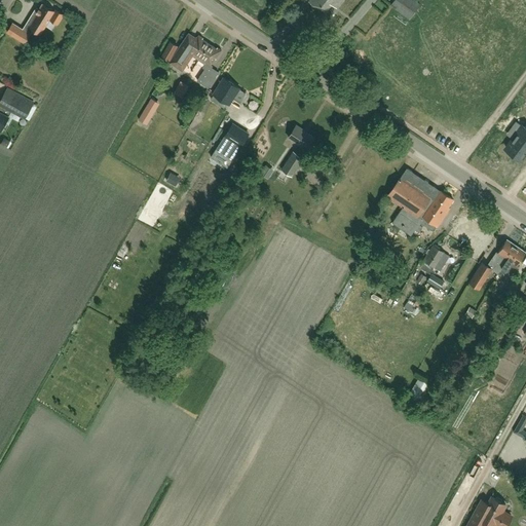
[(309,0),(308,2),(316,7),(325,13),(331,4),(336,8),(342,0),(309,0)]
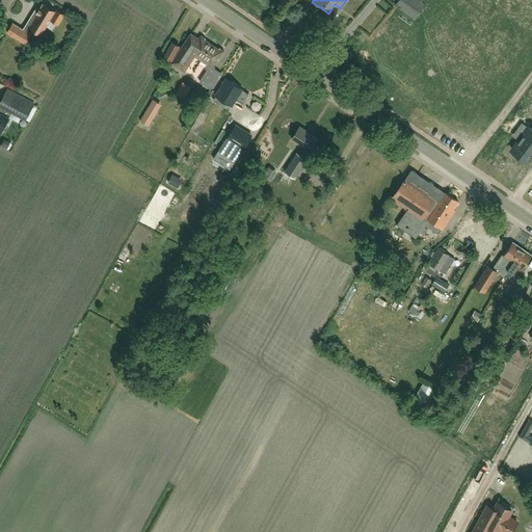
[(415,20),(425,4),(418,0),(398,0),(395,5),(415,20)]
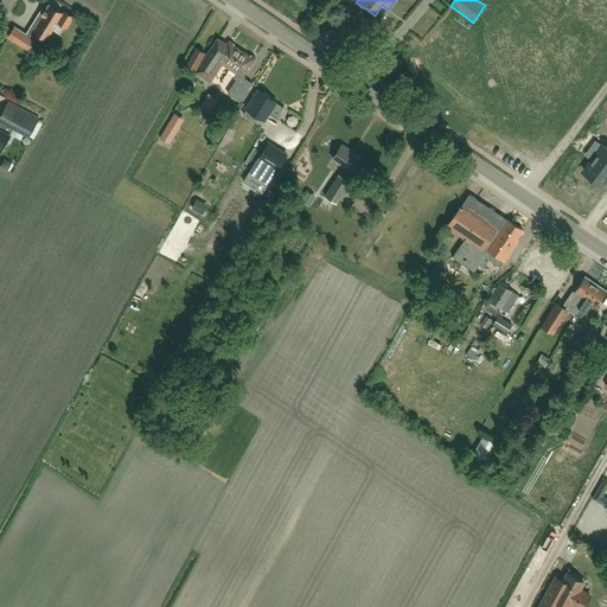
[(65,27),(72,17),(64,12),(63,13),(49,5),(45,12),(42,10),(26,34),(14,27),(7,38),(27,50),(38,34),(46,40),(57,23),(65,27)]
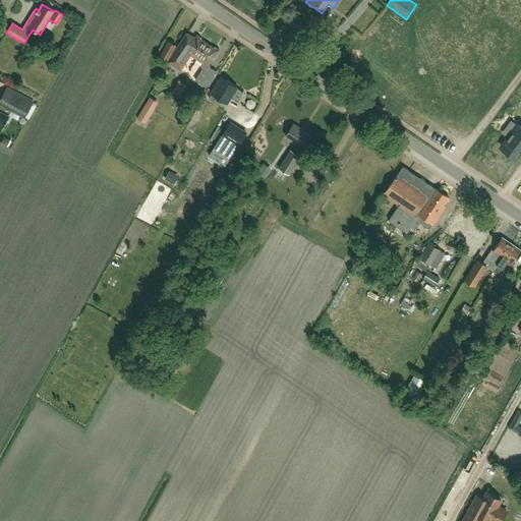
[(197,60),(208,44),(200,39),(200,38),(196,35),(191,43),(192,44),(188,50),(180,45),(169,61),(179,68),(189,54),(197,60)]
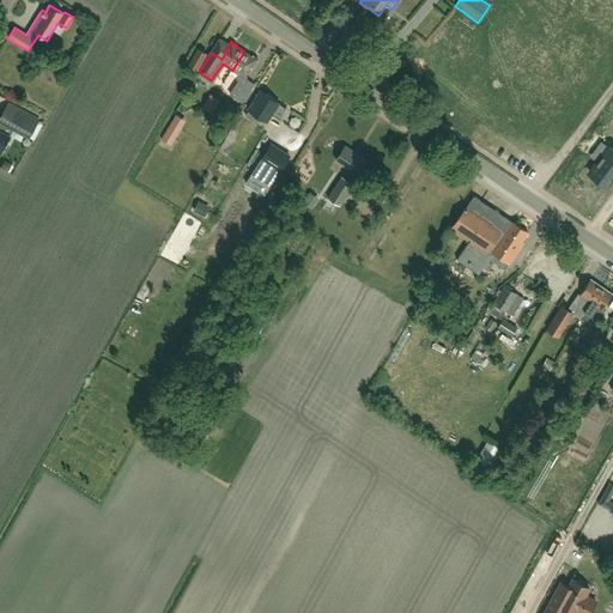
[(196,70),(206,54),(198,49),(189,65),(196,70)]
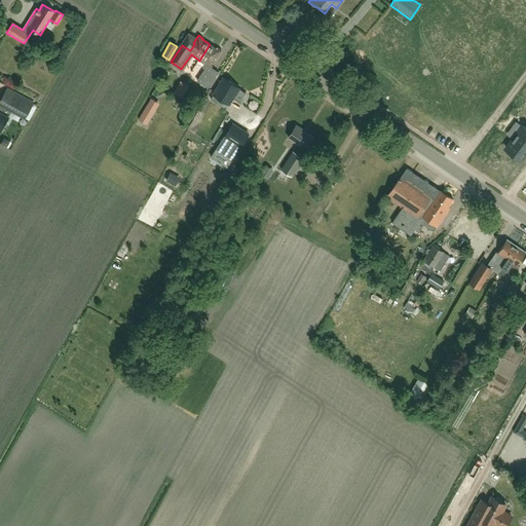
[(216,59),(221,50),(217,47),(217,48),(210,44),(199,61),(205,65),(203,68),(205,69),(197,81),(208,87),(218,72),(210,67),(215,58),(216,59)]
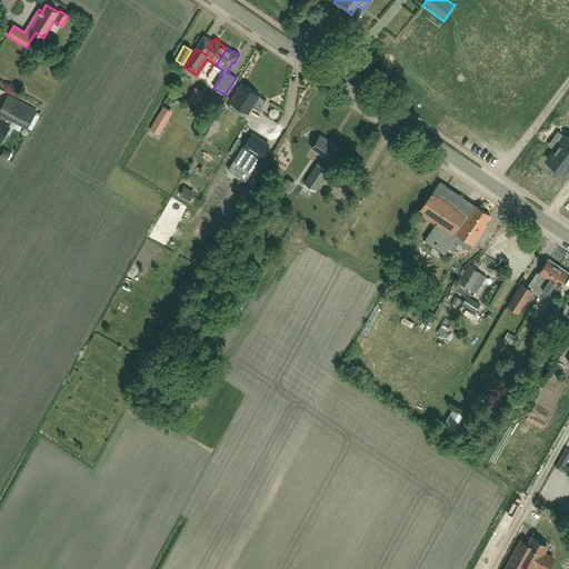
[(258,97),(259,96),(241,85),(230,102),(248,113),(252,107),(258,110),(263,100),(258,97)]
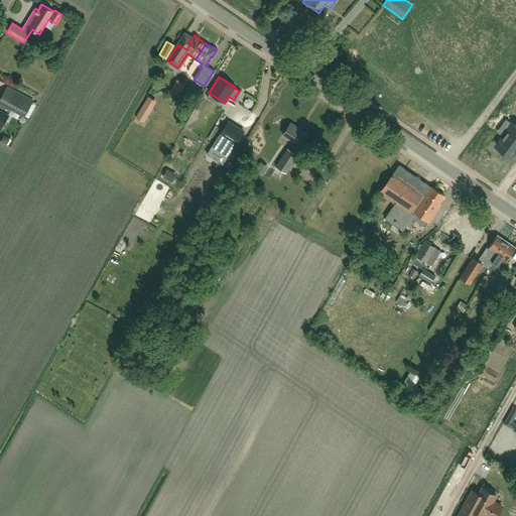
[(32,102),(15,93),(10,102),(4,99),(0,106),(0,128),(0,129),(11,109),(24,116),(32,102)]
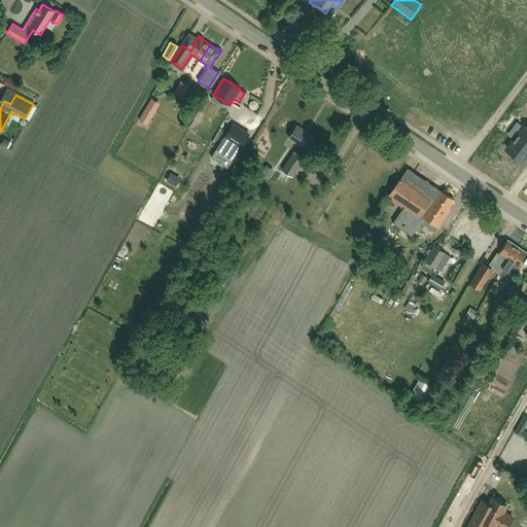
[(145,124),(157,102),(151,99),(139,119),(145,124)]
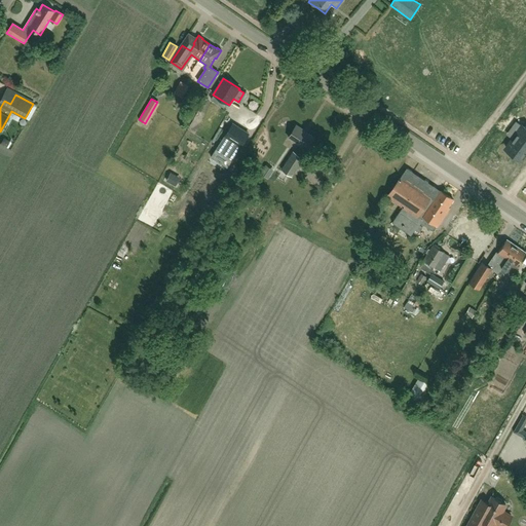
[(525,125),(524,124),(508,147),(522,157),(525,152),(525,125)]
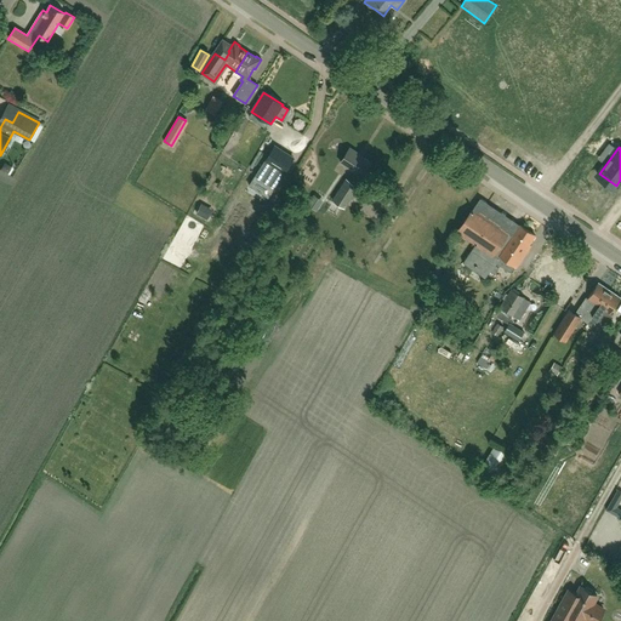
[(362,176),(370,163),(357,154),(357,153),(349,148),(340,163),(362,176)]
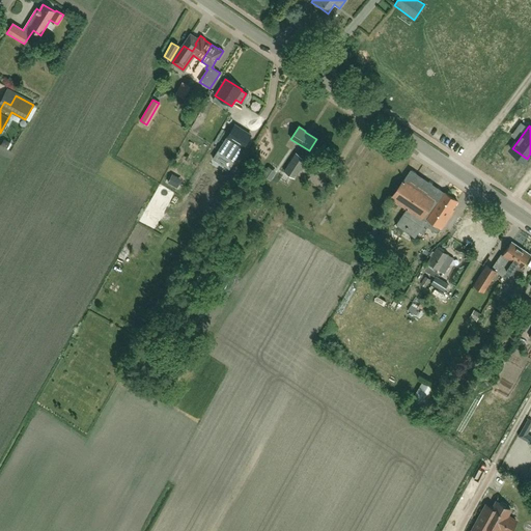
[(226,138),(241,147),(247,137),(233,128),(226,138)]
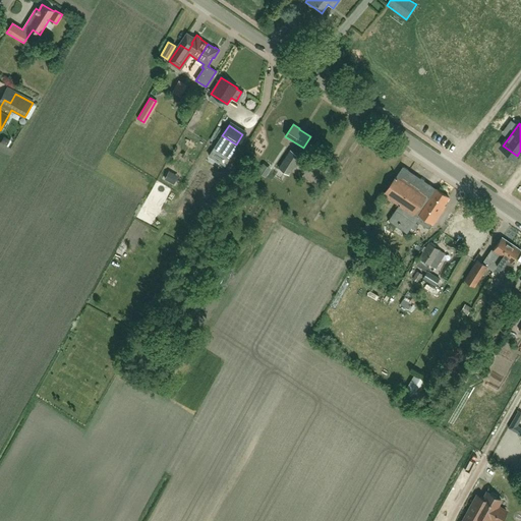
[(6,147),(10,139),(4,136),(0,142),(6,147)]
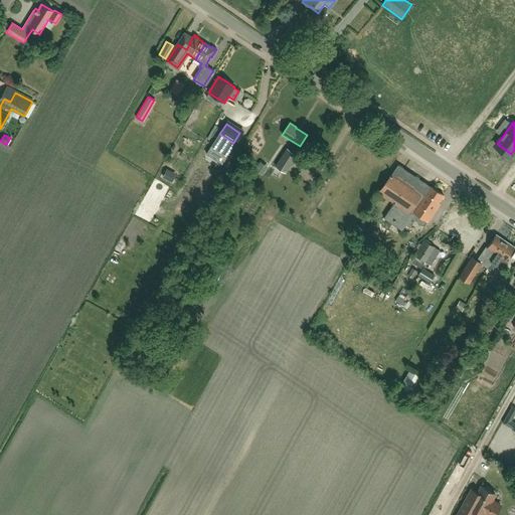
[(286,173),(297,155),(287,148),(275,166),(286,173)]
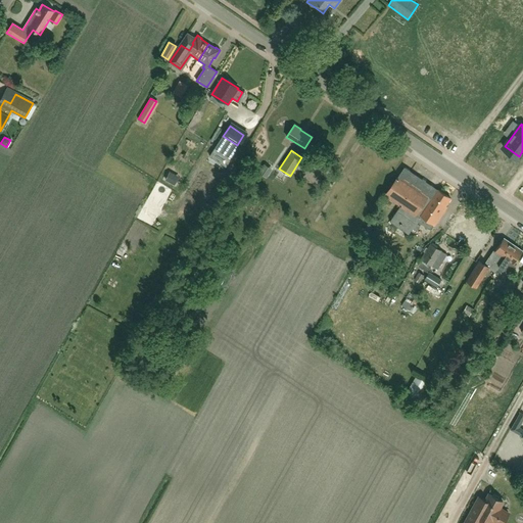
[(409,234),(412,228),(414,228),(417,230),(419,226),(417,224),(419,222),(430,229),(433,225),(434,226),(448,205),(446,203),(449,198),(437,189),(436,191),(433,189),(434,188),(431,186),(433,188),(427,197),(405,181),(411,172),(405,167),(397,177),(385,195),(400,205),(389,222),(409,234)]
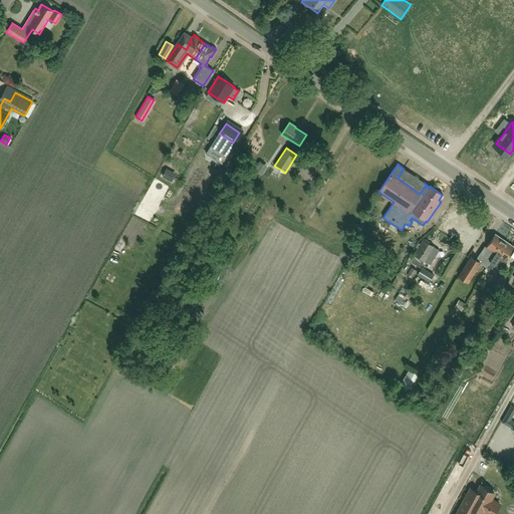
[(480,263),(487,268),(490,262),(504,240),(495,234),(486,247),(487,247),(485,250),(483,249),(476,260),(471,257),(458,276),(468,282),(480,263)]
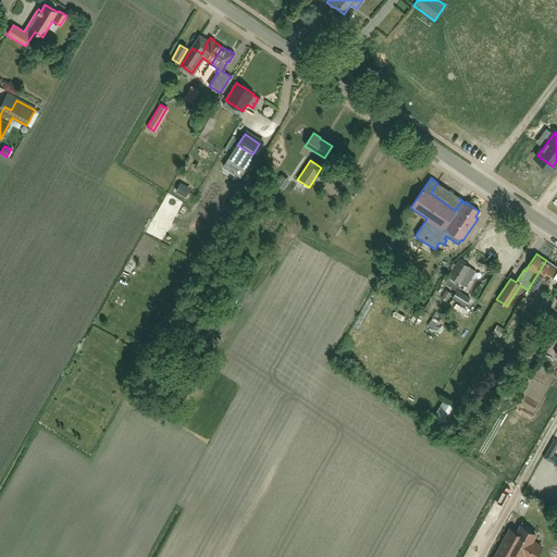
[(453,269),(448,275),(449,276),(445,284),(454,289),(458,283),(460,283),(470,268),(458,260),(455,265),(454,264),(452,268),(453,269)]
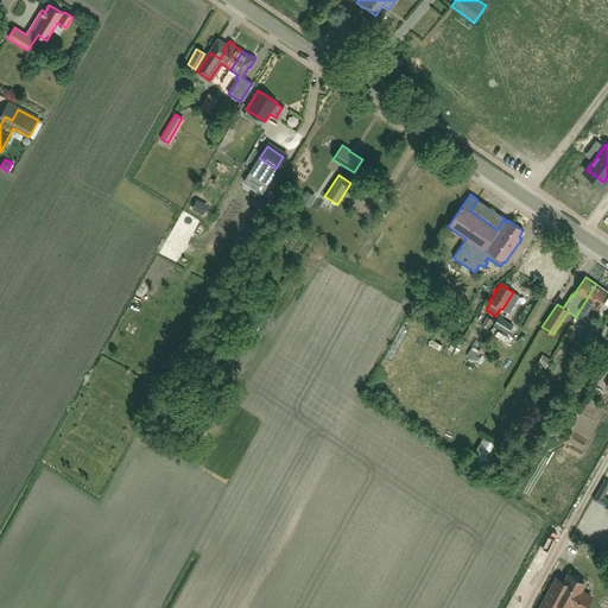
[(597,308),(607,292),(596,284),(580,310),(576,317),(581,320),(582,317),(589,322),(596,311),(594,310),(596,306),(597,308)]
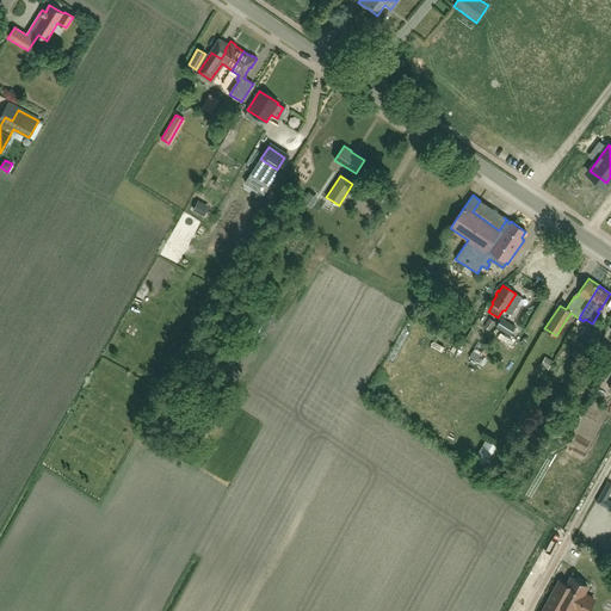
[(463,325),(471,310),(460,303),(451,319),(463,325)]
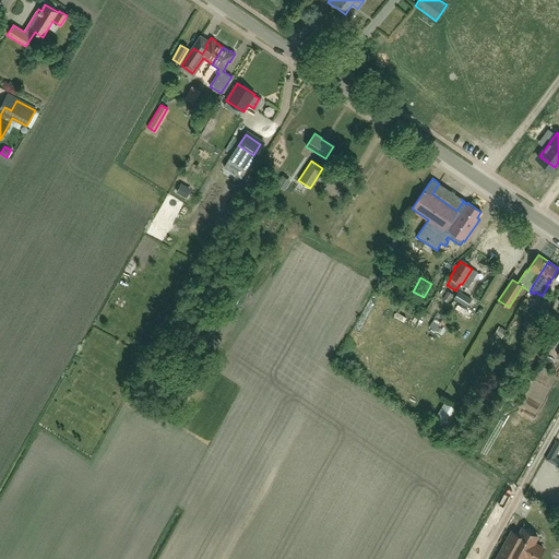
[(472,299),(459,290),(453,299),(467,307),(472,299)]
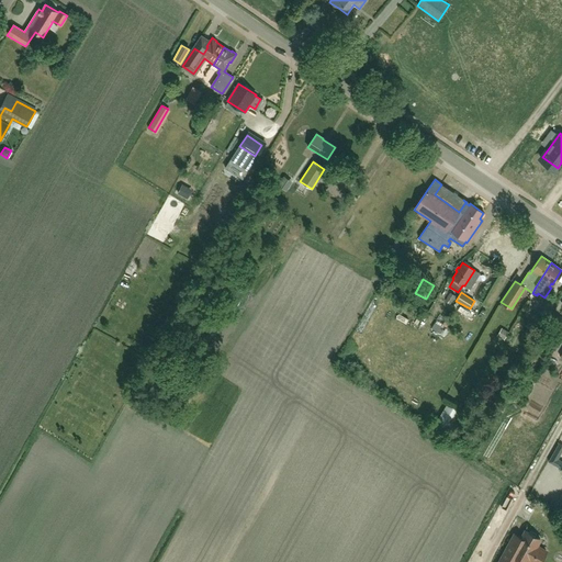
[(450,305),(456,296),(450,293),(445,301),(450,305)]
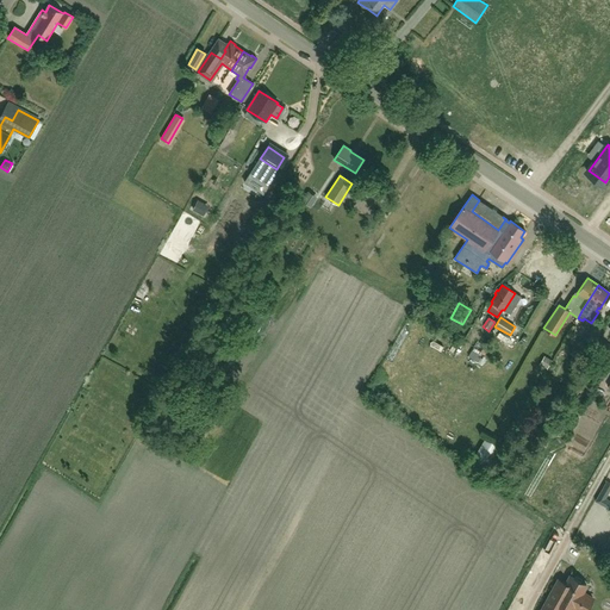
[(585,338),(593,344),(603,328),(596,323),(585,338)]
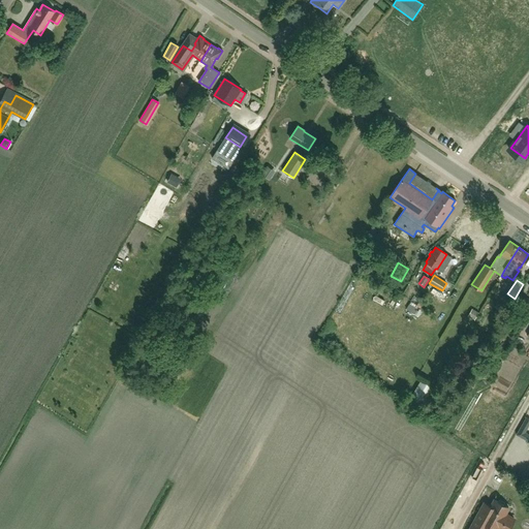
[(472,310),(468,316),(475,320),(478,313),(472,310)]
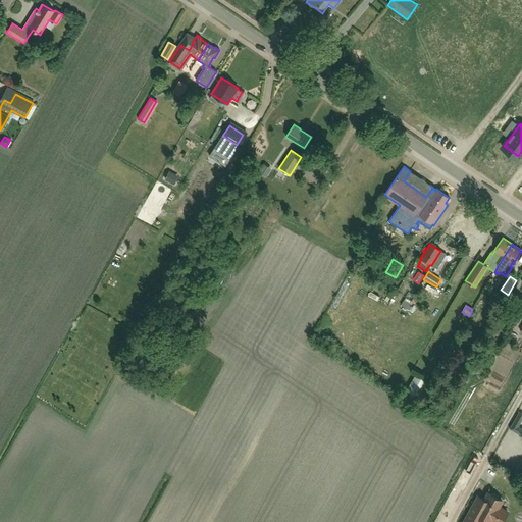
[(421,375),(414,380),(420,388),(427,383),(421,375)]
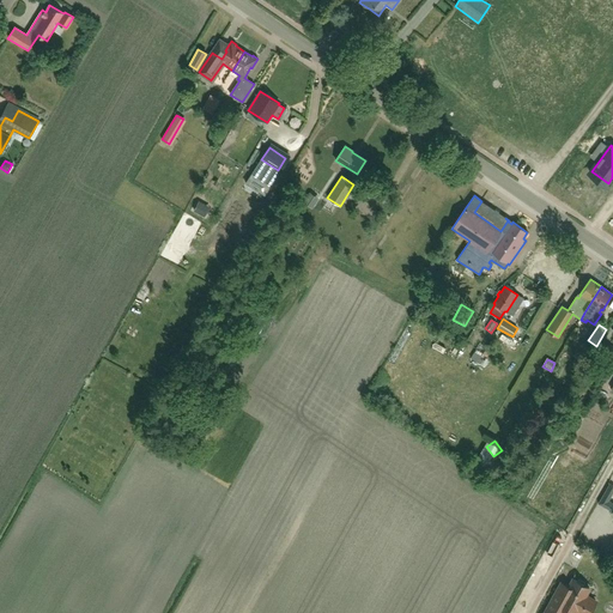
[(612,503),(608,502),(601,497),(598,504),(612,513),(612,503)]
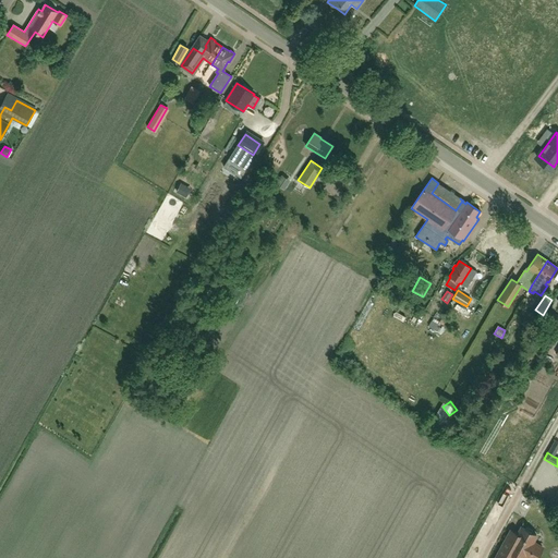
[(525,530),(521,528),(518,535),(511,531),(495,557),(512,557),(516,555),(520,557),(523,557),(525,556),(529,557),(536,557),(543,548),(533,542),(536,535),(533,533),(533,531),(528,528),(525,530)]
